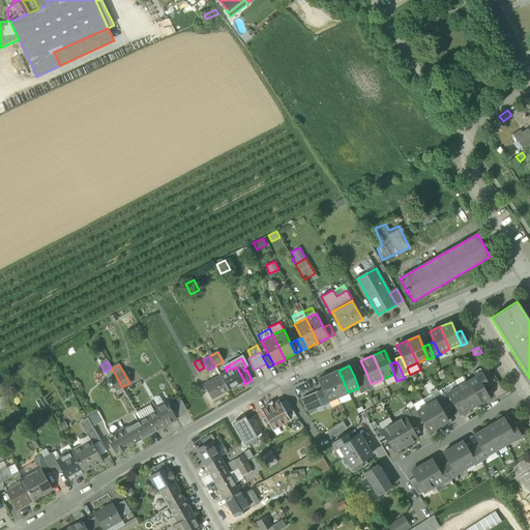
[(227,372),(219,375),(228,390),(243,382),(244,381),(236,366),(231,370),(229,366),(226,369),(227,371),(227,372)]
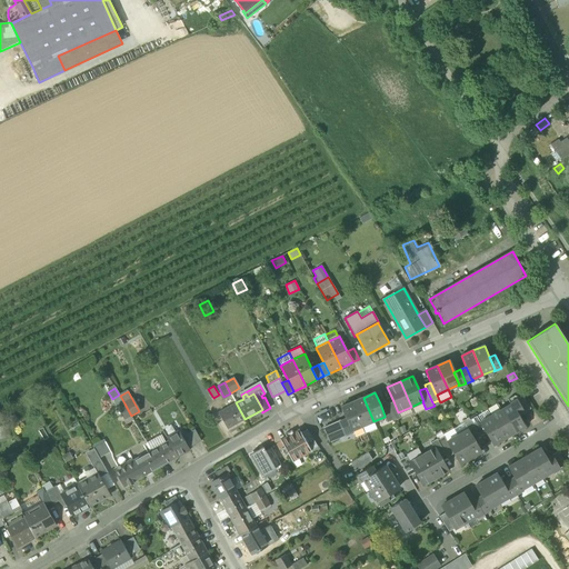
[(117,408),(118,408),(125,403),(120,396),(119,395),(112,399),(117,408)]
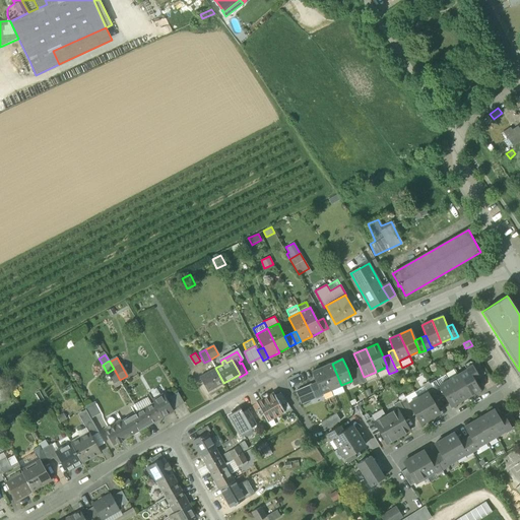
[(477,362),(472,365),(479,377),(484,374),(477,362)]
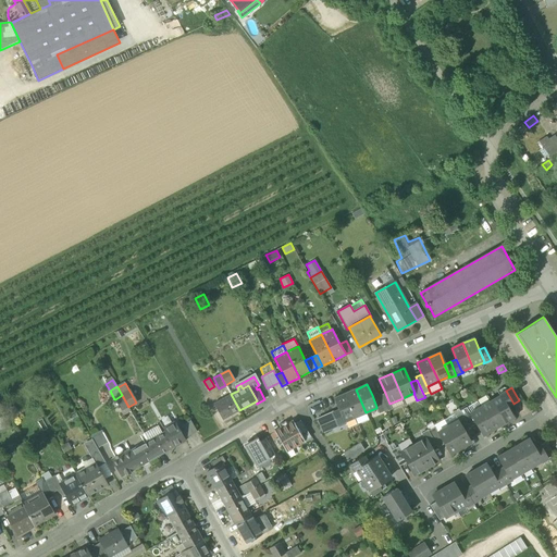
[(355,417),(366,412),(356,390),(345,394),(355,417)]
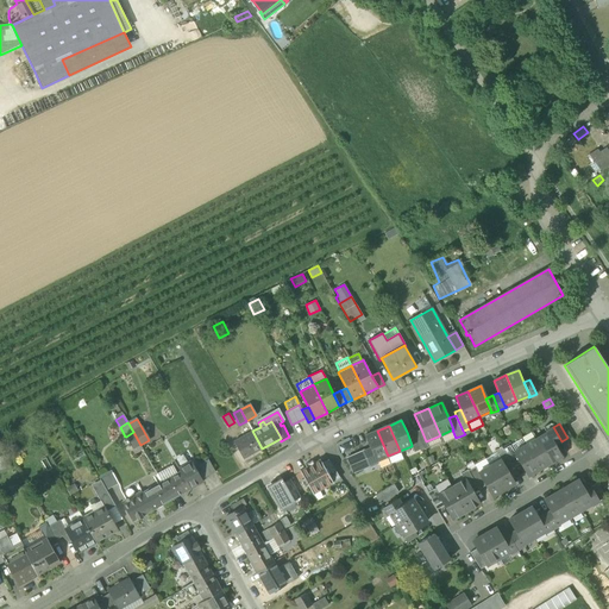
[(556,445),(562,441),(553,427),(546,432),(547,433),(548,432),(556,445)]
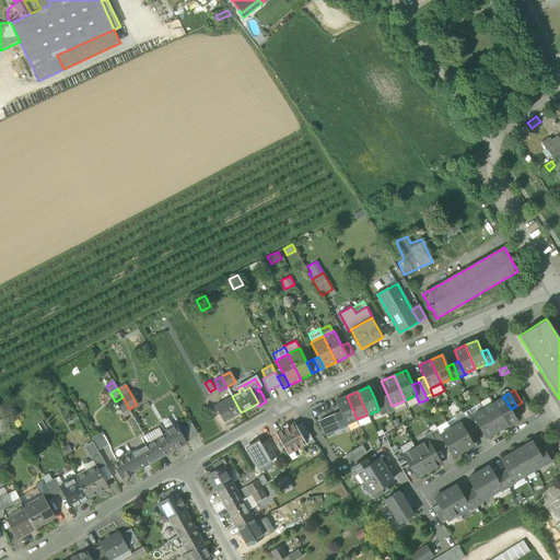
[(381,416),(387,412),(381,398),(380,395),(374,397),(378,409),(378,410),(381,416)]
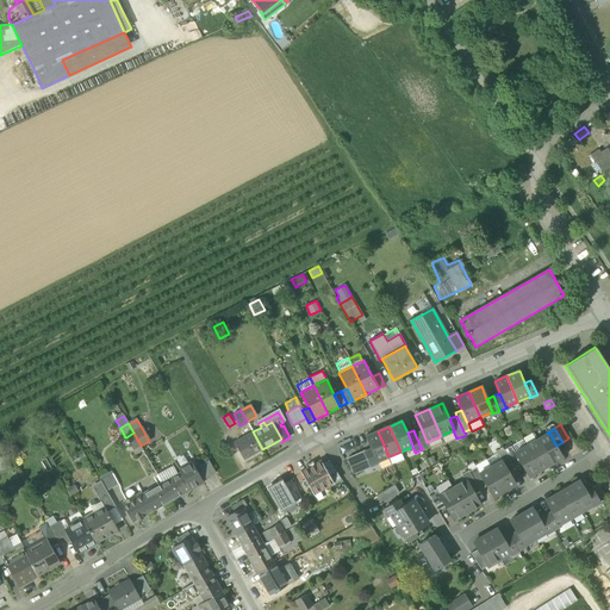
[(422,430),(415,434),(422,449),(422,452),(429,448),(427,442),(422,430)]
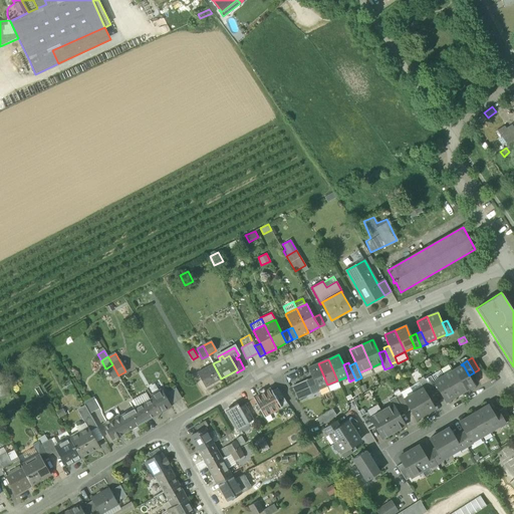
[(371,367),(374,374),(384,369),(381,362),(371,367)]
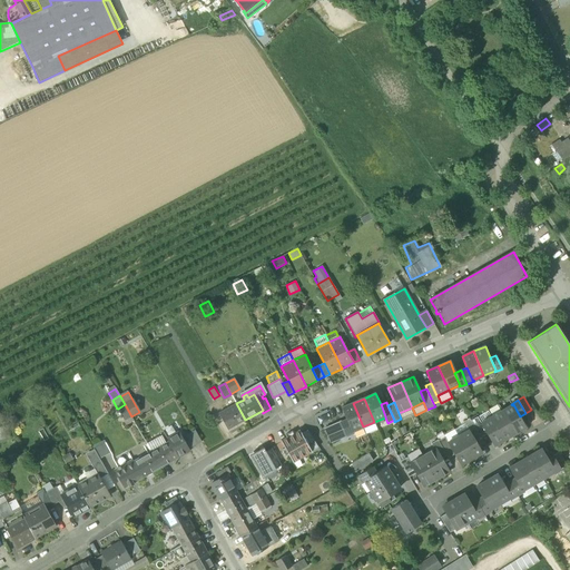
[(228,430),(245,420),(236,403),(218,413),(228,430)]
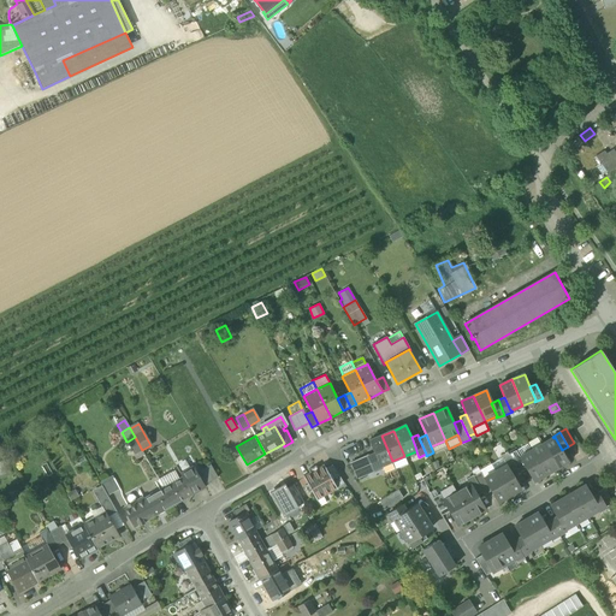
[(381,466),(392,461),(381,436),(368,440),(374,454),(380,467),(381,466)]
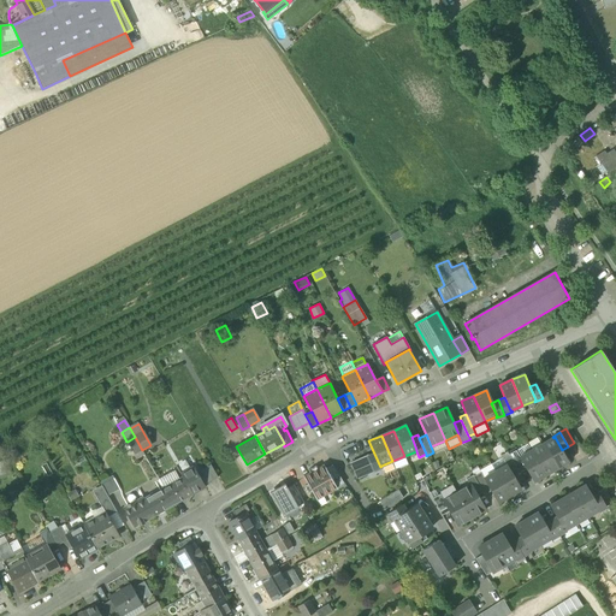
[(142,450),(135,437),(128,442),(135,455),(142,450)]
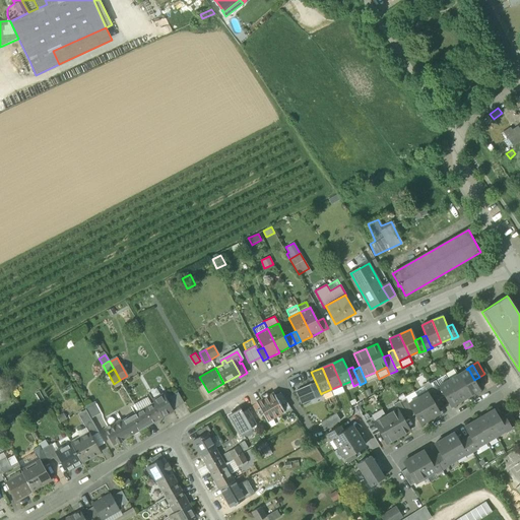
[(467,370),(458,375),(470,395),(479,389),(474,380),(468,369),(467,370)]
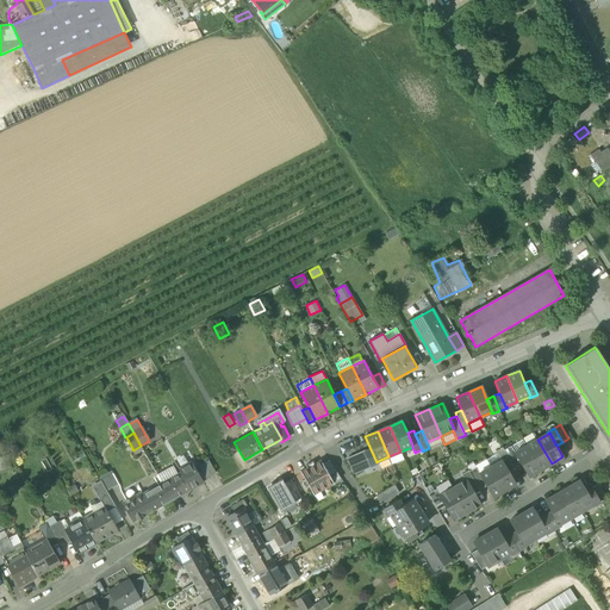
[(427,442),(429,448),(430,450),(444,444),(441,436),(427,442)]
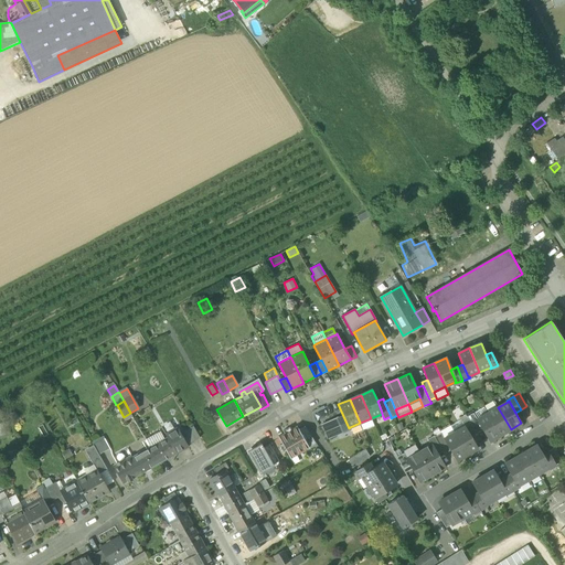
[(477,419),(487,413),(483,407),(473,413),(477,419)]
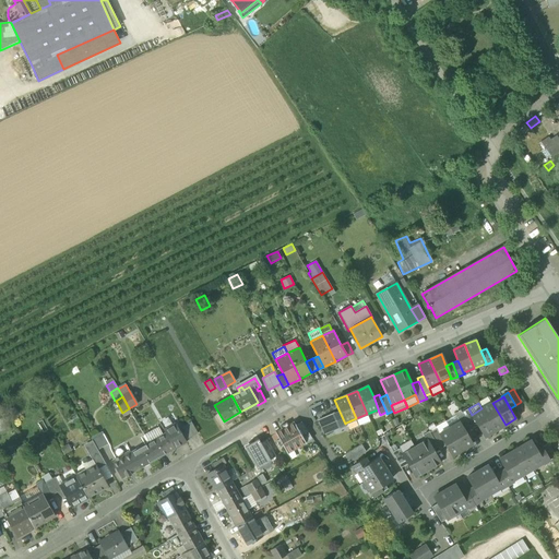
[(495,431),(506,425),(492,403),(482,408),(495,431)]
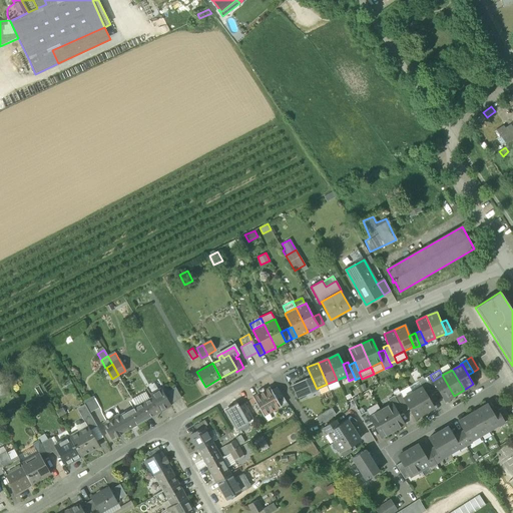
[(424,379),(425,380),(433,394),(438,391),(433,381),(430,375),(424,379)]
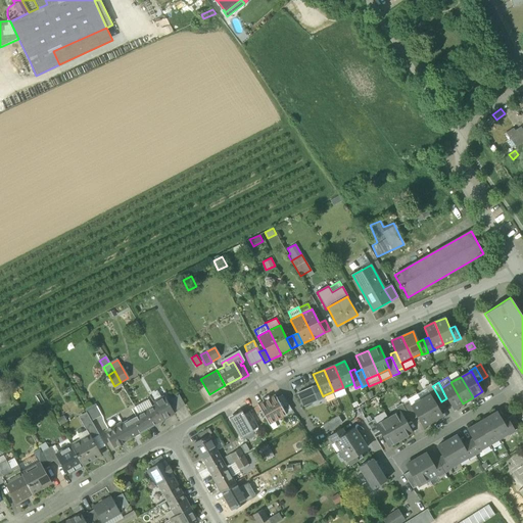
[(454,409),(463,403),(450,382),(441,388),(446,398),(454,409)]
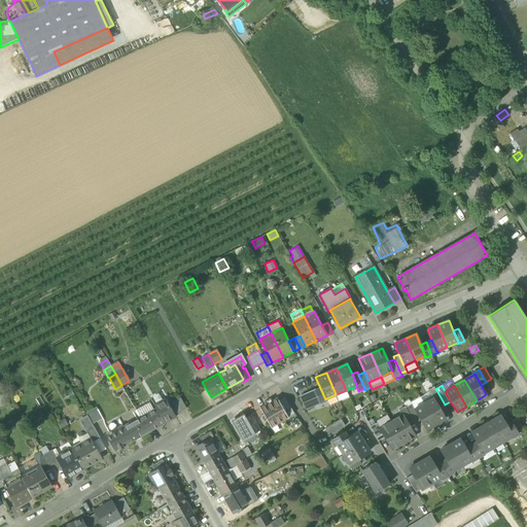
[(314,390),(319,402),(326,399),(326,398),(325,399),(320,388),(314,390)]
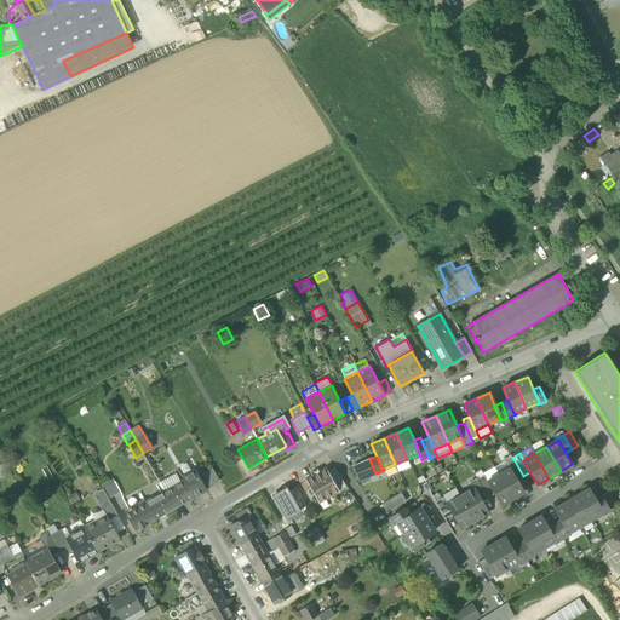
[(86,459),(76,464),(80,470),(90,465),(86,459)]
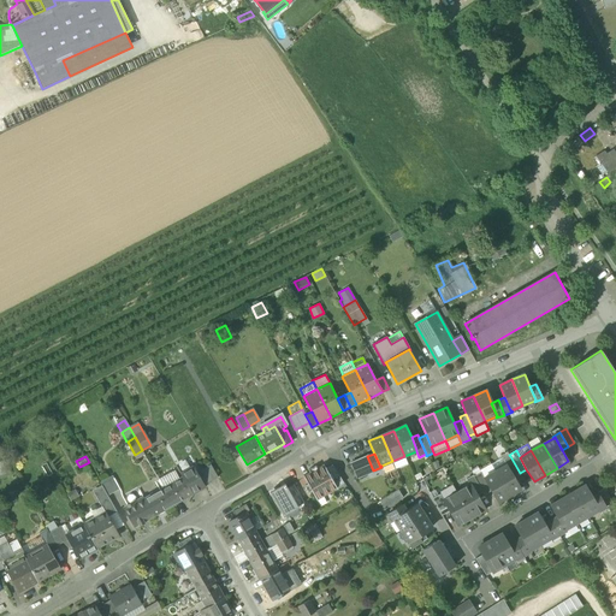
[(408,463),(404,456),(392,461),(396,469),(408,463)]
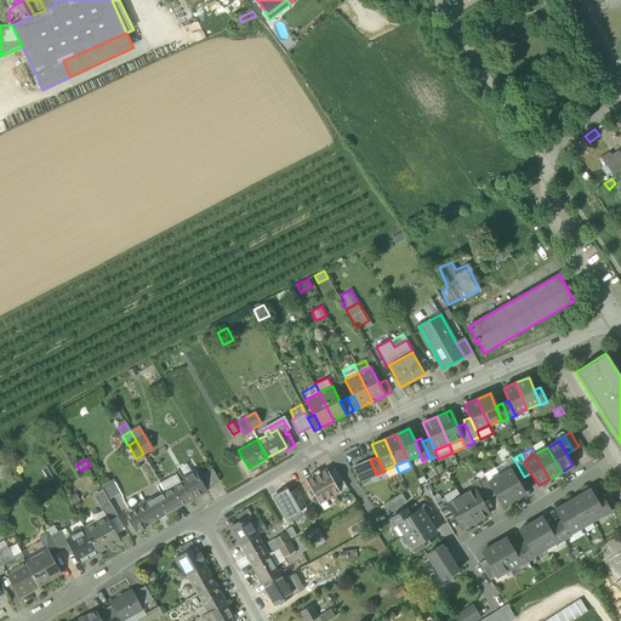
[(525,477),(524,477),(514,460),(507,463),(511,468),(518,482),(525,477)]
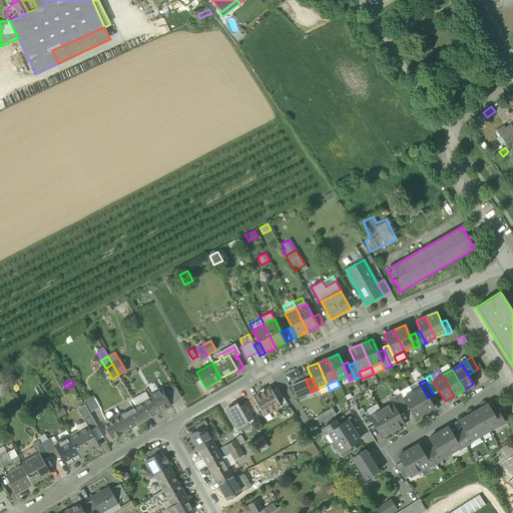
[(422,387),(419,383),(418,381),(409,386),(413,393),(422,387)]
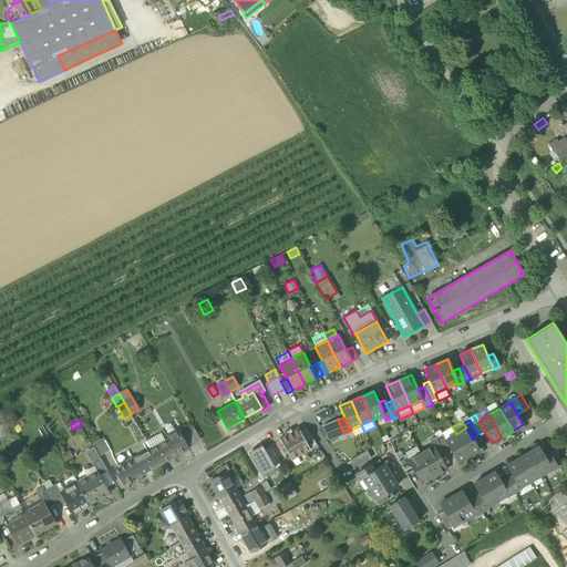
[(403,423),(395,426),(399,433),(405,431),(403,423)]
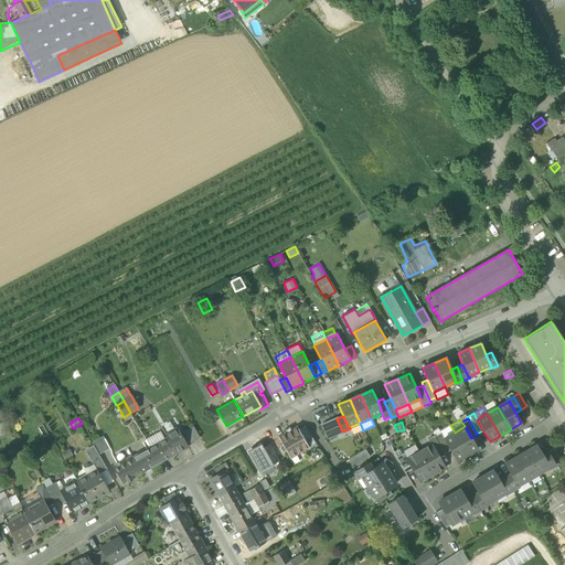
[(0,436),(10,434),(8,423),(0,424),(0,436)]
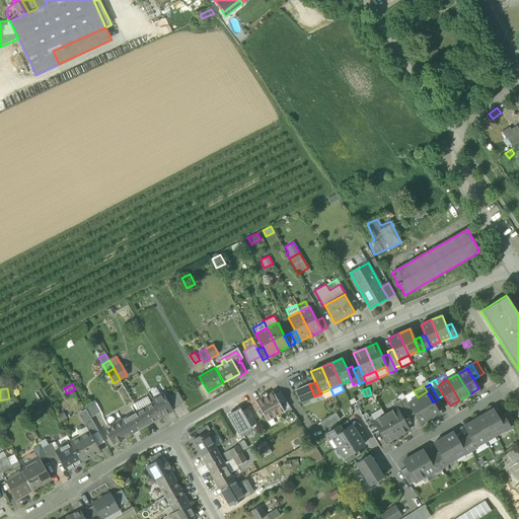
[(404,396),(405,398),(408,402),(418,397),(414,390),(404,396)]
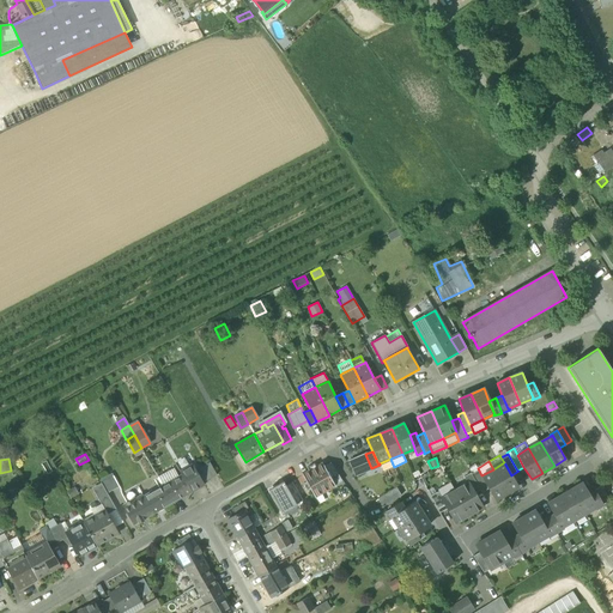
[(325,466),(335,485),(343,481),(331,462),(325,466)]
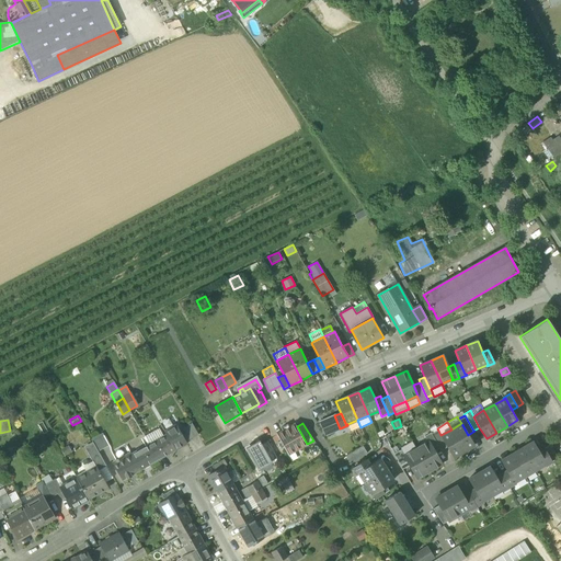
[(461,423),(451,430),(464,451),(474,445),(468,435),(461,423)]
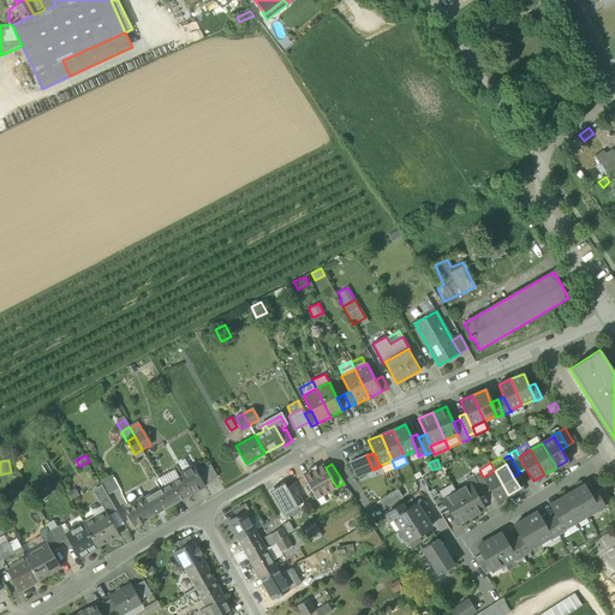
[(180,473),(181,477),(183,477),(192,494),(206,487),(204,484),(197,472),(193,465),(180,473)]
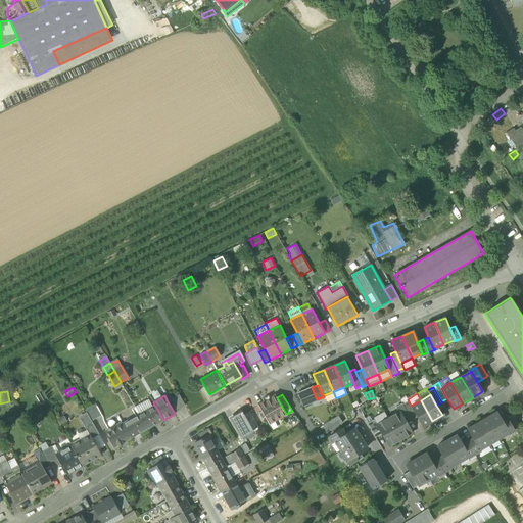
[(168,401),(174,412),(185,406),(179,395),(168,401)]
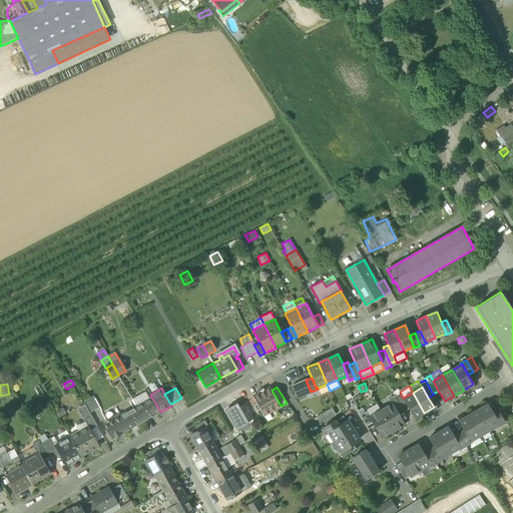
[(260,409),(264,416),(265,416),(264,415),(280,406),(280,407),(281,406),(272,390),(270,388),(270,389),(265,391),(264,388),(257,392),(259,395),(253,397),(252,397),(257,403),(252,405),(257,410),(260,409)]
